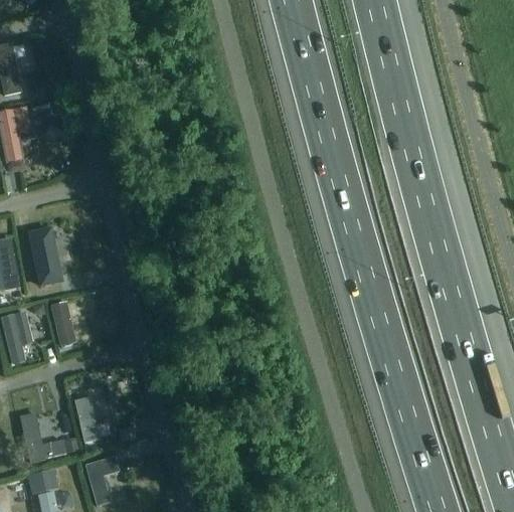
[(11,42),(0,44),(0,74),(4,95),(21,91),(11,42)]
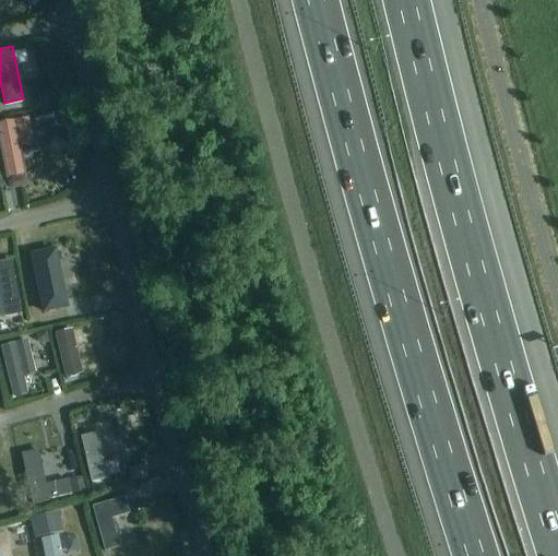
[(48,91),(38,93),(42,107),(51,105),(48,91)]
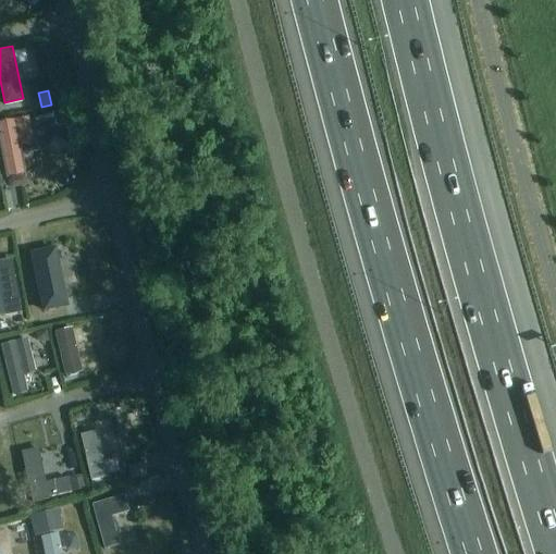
[(72,106),(62,108),(64,122),(74,120),(72,106)]
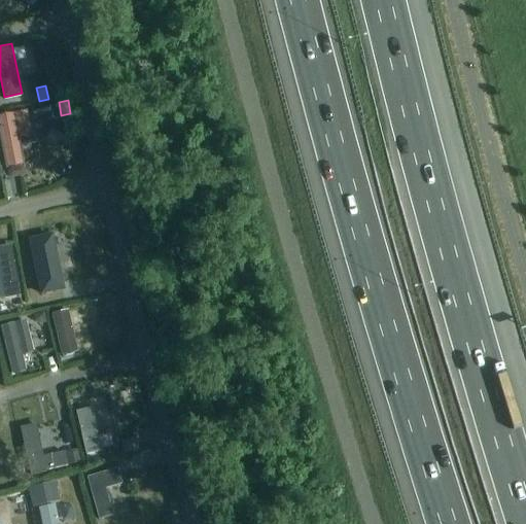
[(59,102),(50,104),(53,116),(61,115),(59,102)]
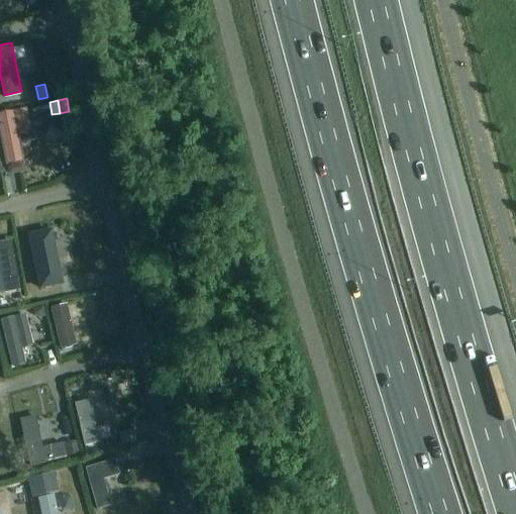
[(0,112),(0,129),(7,163),(23,160),(18,133),(31,131),(26,107),(0,112)]
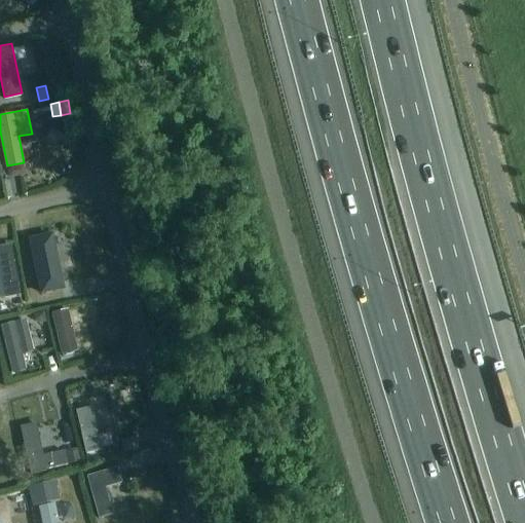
[(31,237),(41,291),(63,286),(51,232),(31,237)]
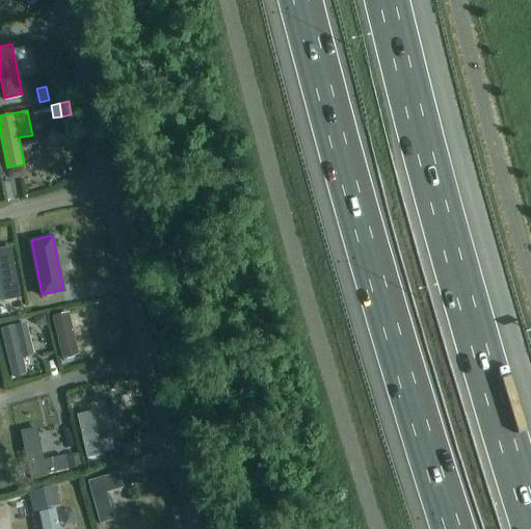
[(21,294),(11,247),(0,248),(0,270),(5,297),(21,294)]
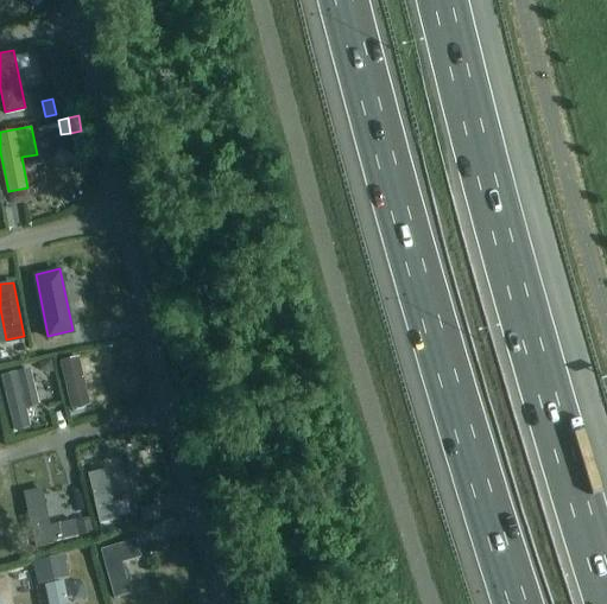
[(89,401),(78,355),(59,360),(70,406),(89,401)]
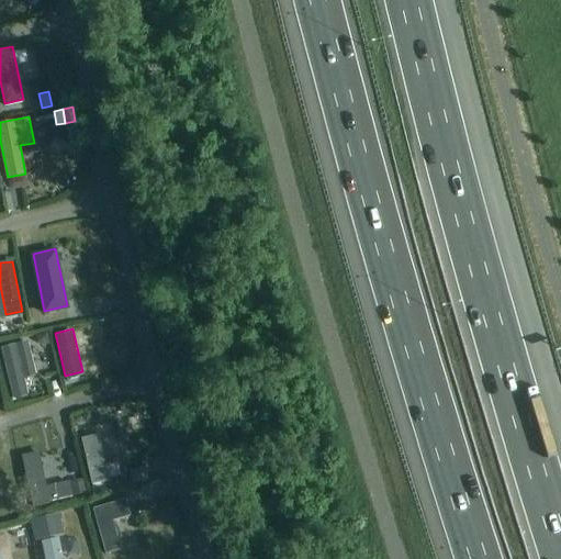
[(47,331),(36,333),(37,338),(44,343),(49,342),(47,331)]
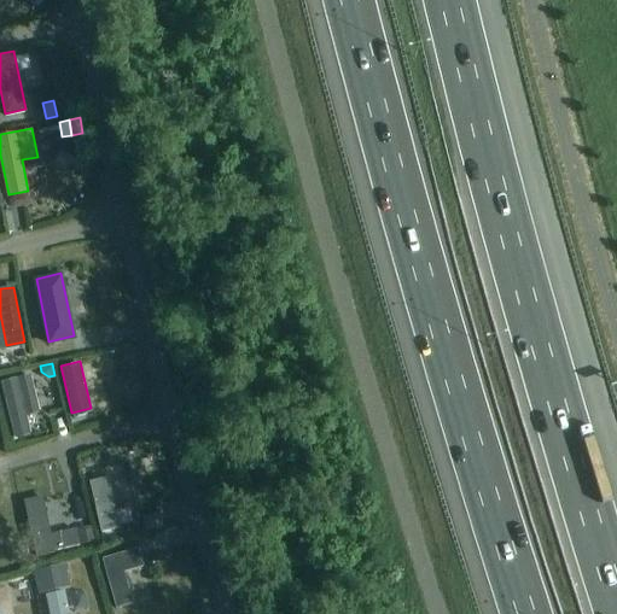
[(39,409),(29,372),(1,379),(15,437),(30,432),(25,413),(39,409)]
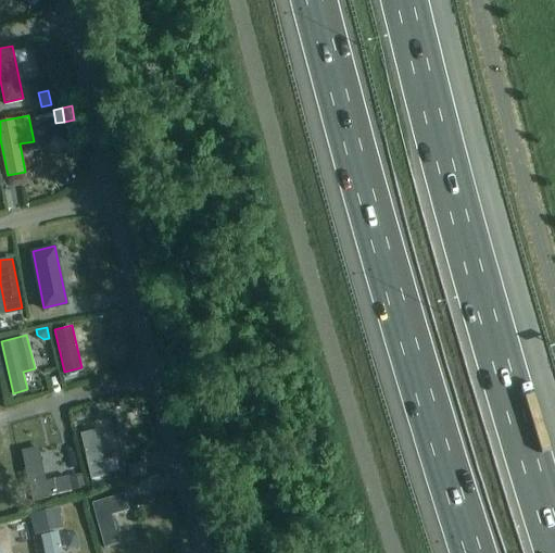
[(91,477),(108,473),(97,428),(80,431),(91,477)]
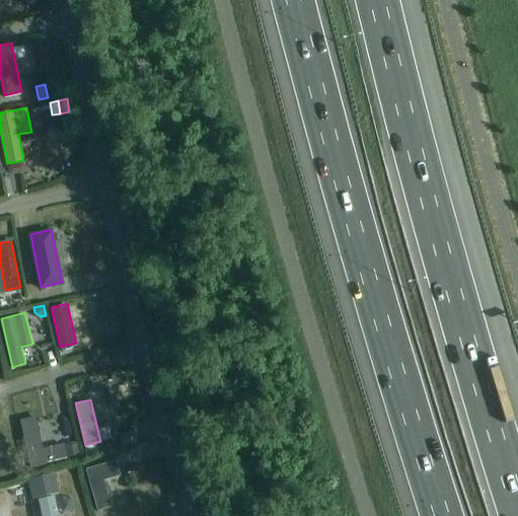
[(29,463),(65,456),(62,442),(43,447),(37,417),(20,421),(29,463)]
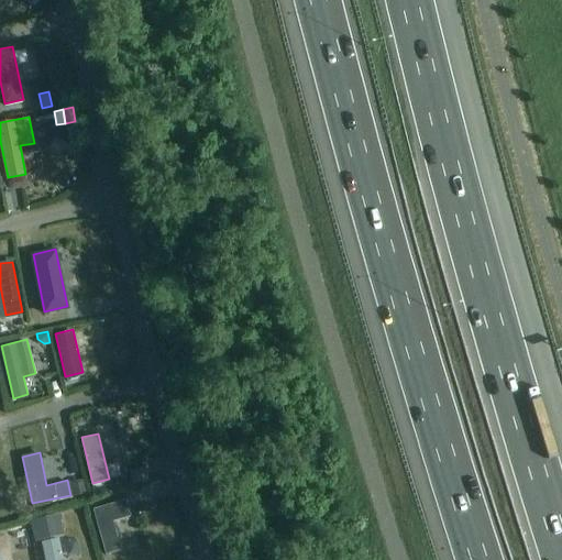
[(146,465),(130,470),(133,481),(149,476),(146,465)]
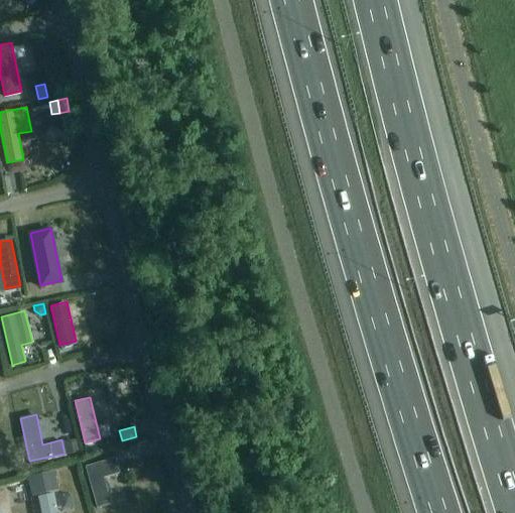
[(76,437),(65,439),(68,453),(78,450),(76,437)]
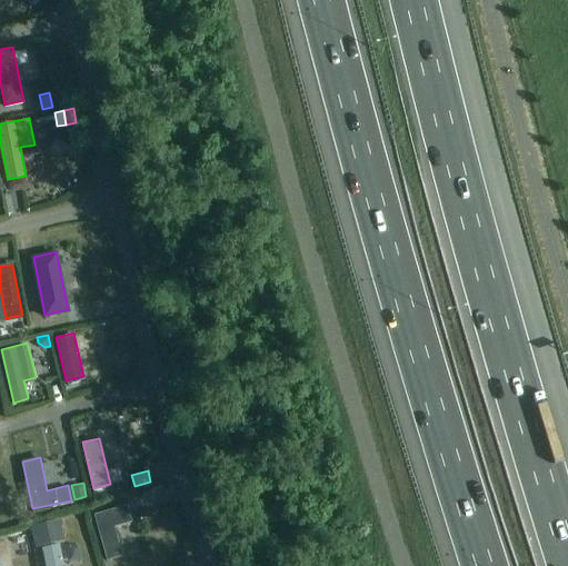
[(107,558),(122,554),(115,525),(131,519),(127,503),(95,512),(107,558)]
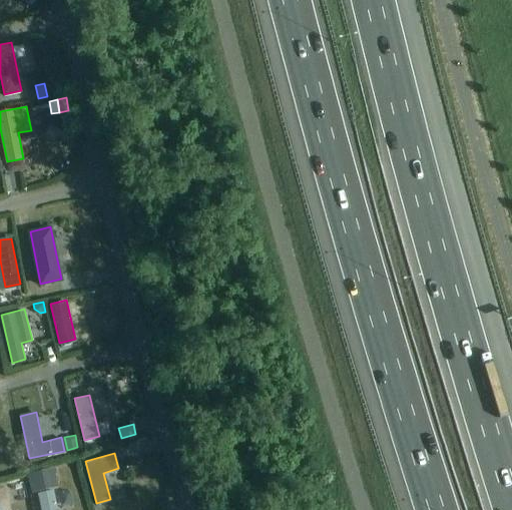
[(32,491),(44,488),(39,470),(28,472),(32,491)]
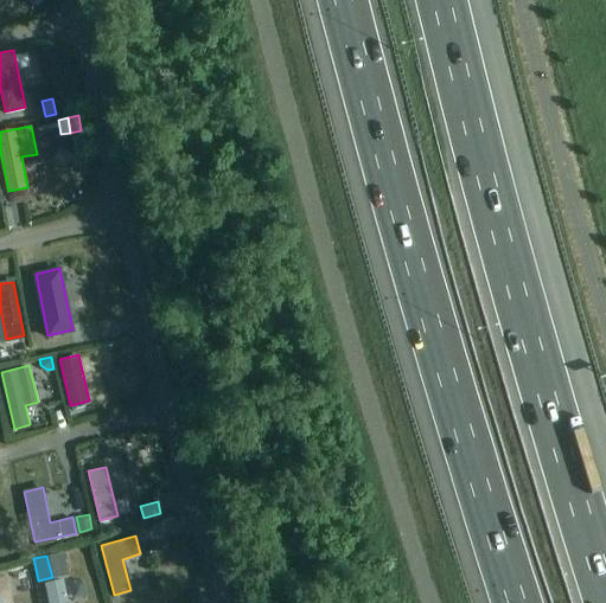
[(42,583),(45,602),(59,602),(56,581),(42,583)]
